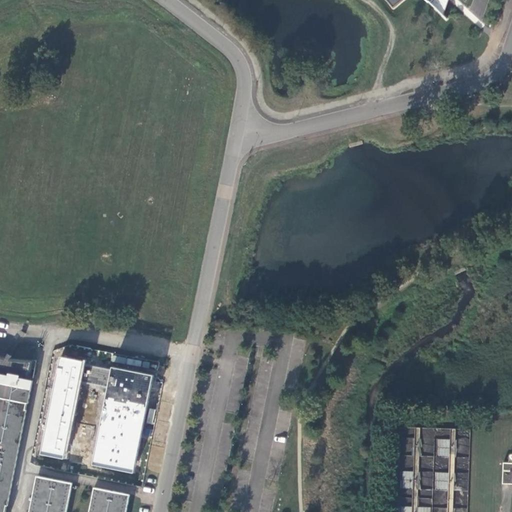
[(386,0),(393,8),(402,0),(426,0),(429,3),(431,4),(434,0),(386,0)]
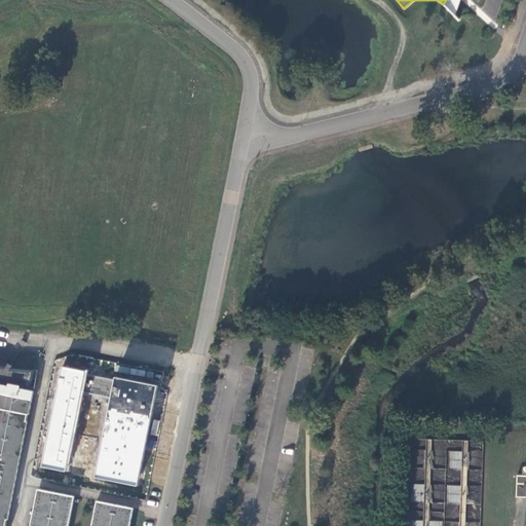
[(95,359),(92,364),(124,374),(125,368),(95,359)]
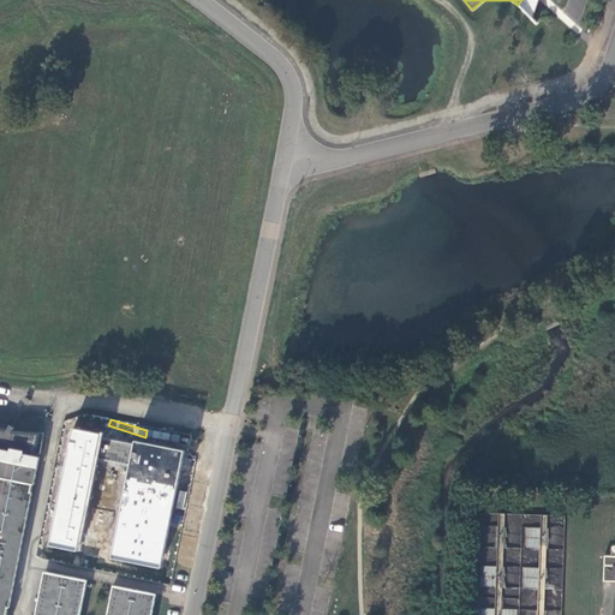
[(36,457),(41,433),(13,431),(12,433),(7,430),(0,427),(0,459),(37,467),(40,457),(36,457)]
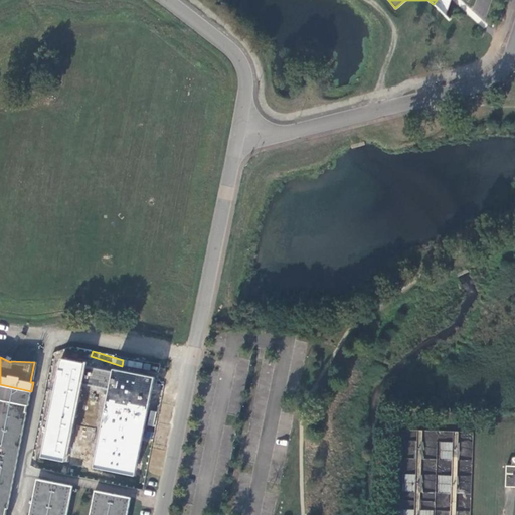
[(41,454),(67,462),(82,382),(87,363),(61,358),(41,454)]
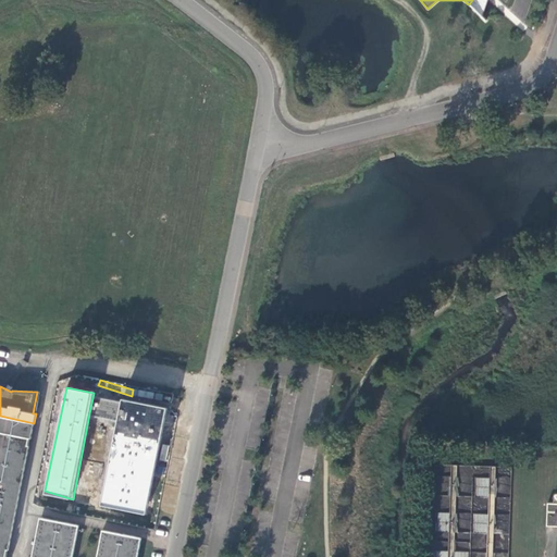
[(89,413),(116,421),(122,398),(94,393),(89,413)]
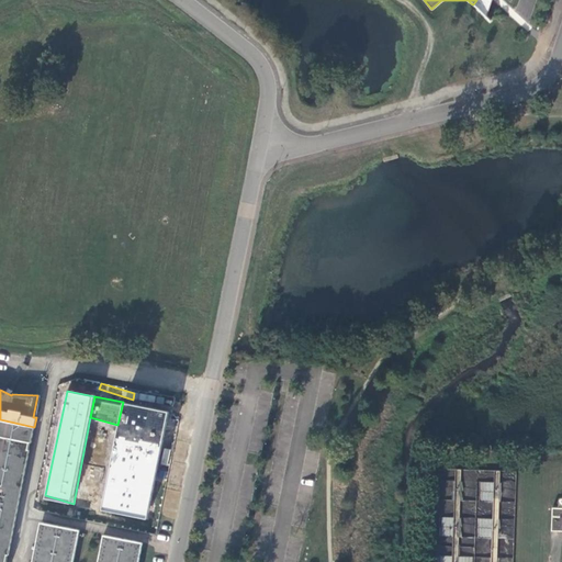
[(166,411),(123,402),(117,425),(100,512),(146,520),(166,411)]
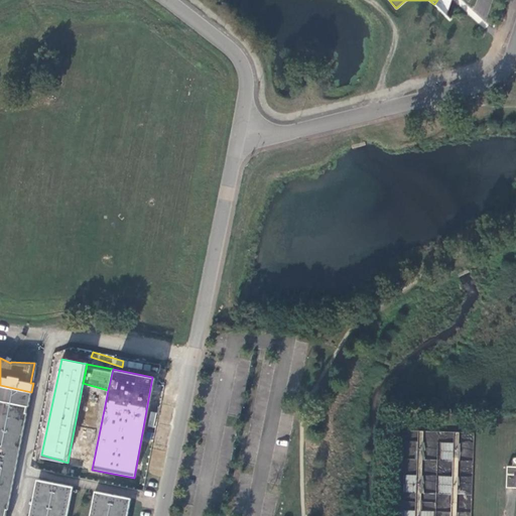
[(0,515),(6,515),(7,515),(5,515),(27,406),(28,407),(31,392),(0,385),(0,515)]
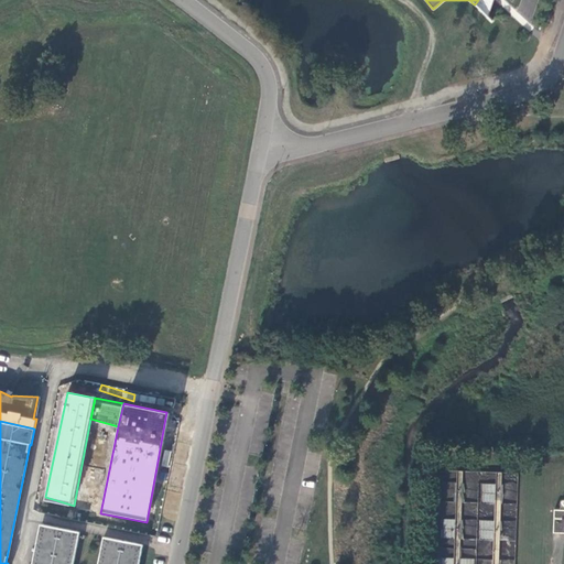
[(554,533),(563,532),(563,509),(554,509),(554,533)]
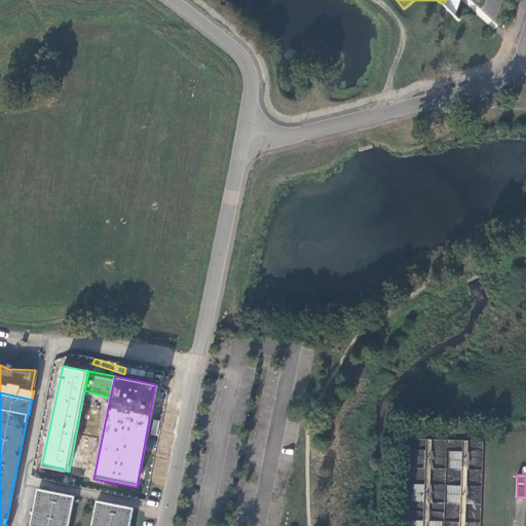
[(32,525),(129,525),(134,509),(97,500),(91,525),(69,525),(75,496),(40,489),(32,525)]
